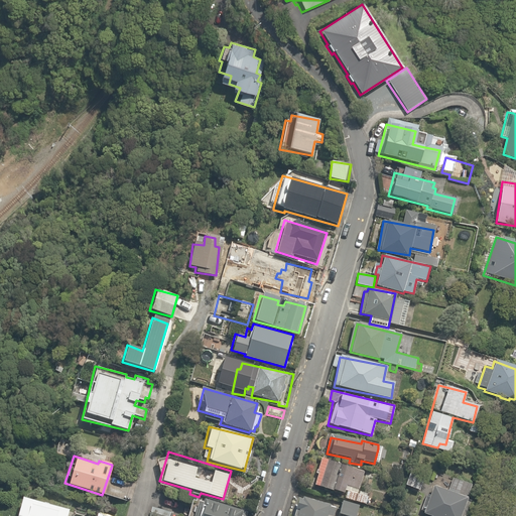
[(309,483),(344,494),(337,514),(343,515),(354,515),(359,503),(364,504),(367,495),(357,491),(363,473),(317,458),(309,483)]
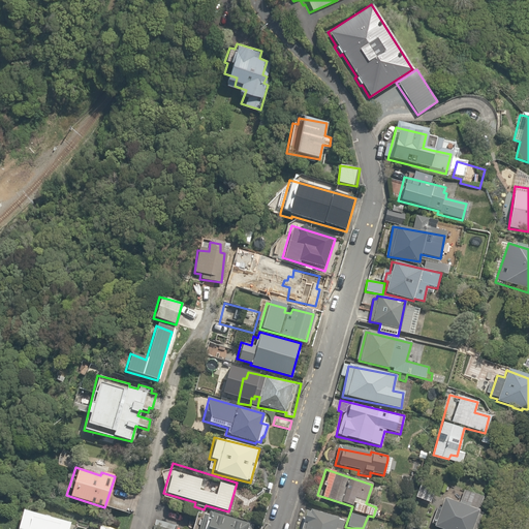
[(426,481),(416,495),(429,504),(438,490),(426,481)]
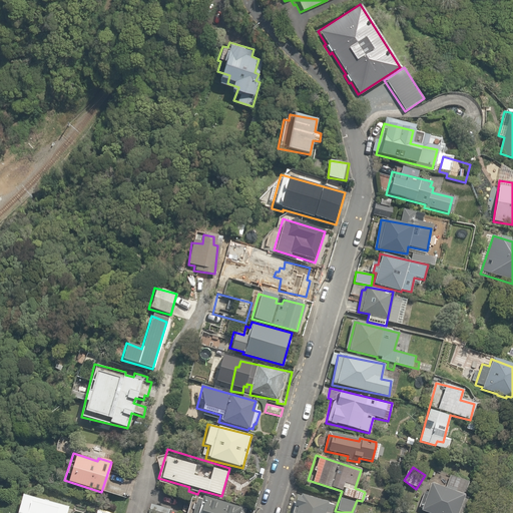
[(446,488),(430,484),(421,512),(460,512),(469,481),(450,476),(446,488)]
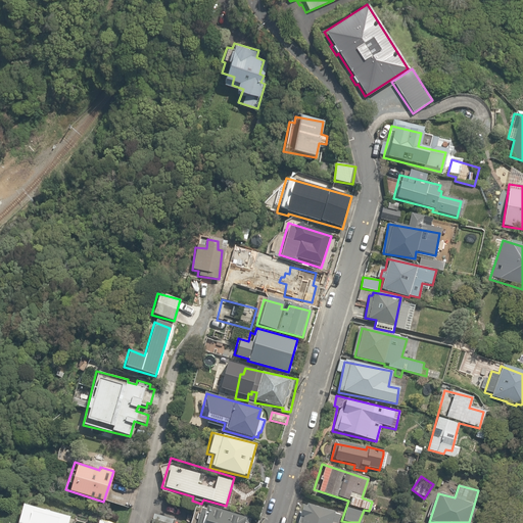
[(67,522),(69,517),(22,504),(16,522),(67,522)]
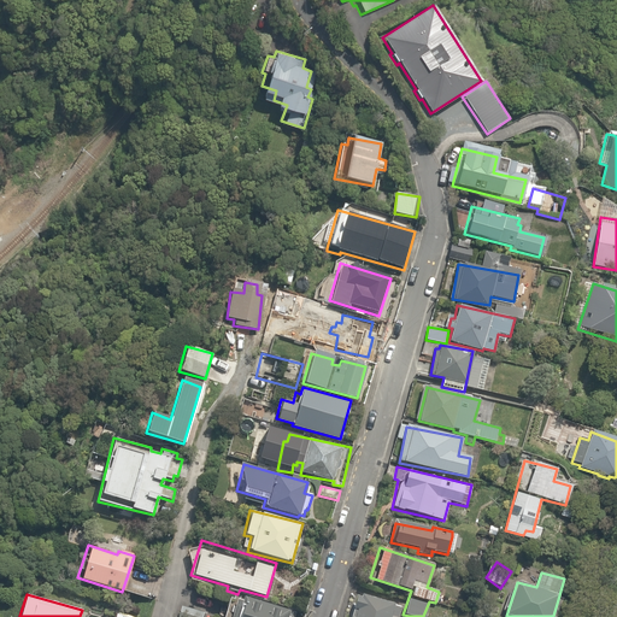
[(397,616),(401,606),(360,594),(356,611),(351,610),(348,616),(397,616)]
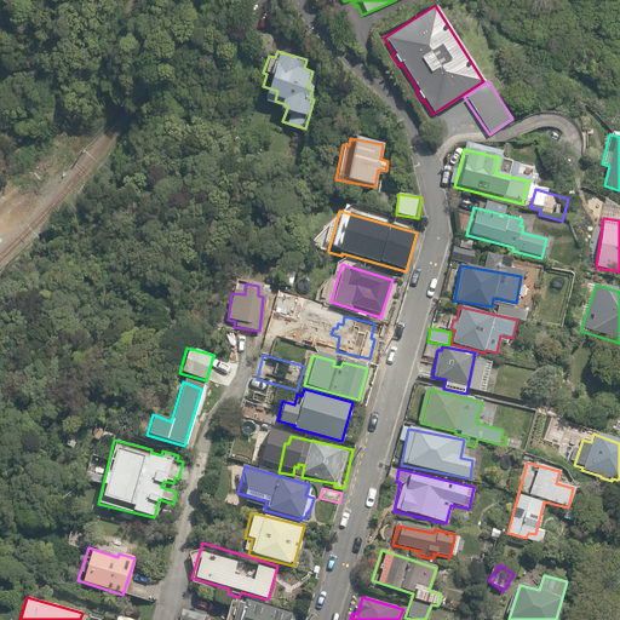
[(234,619),(240,603),(229,600),(222,619),(234,619)]
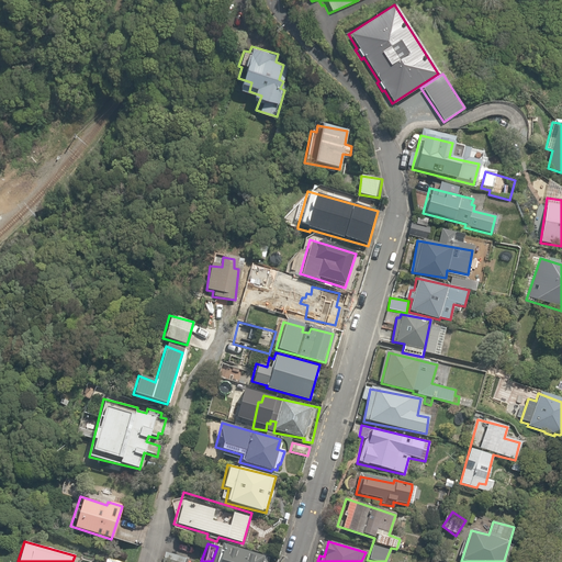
[(262,555),(225,544),(218,561),(267,561),(261,560),(262,555)]
